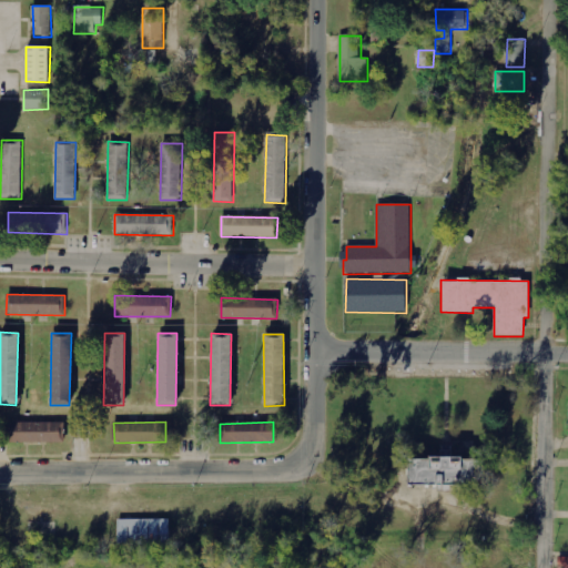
[(64,424),(9,423),(9,443),(64,443),(64,424)]
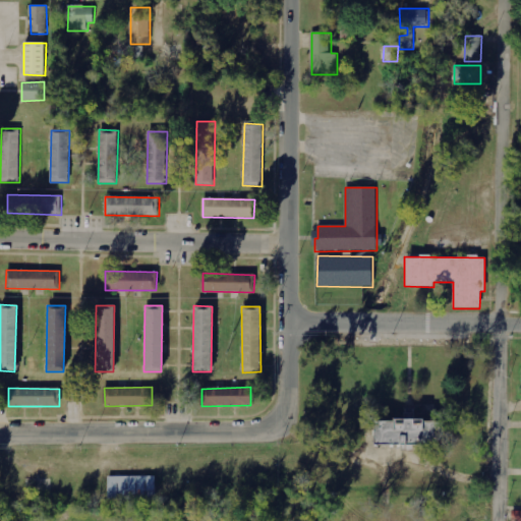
[(440,443),(440,417),(419,418),(419,416),(411,416),(411,410),(400,410),(401,416),(389,416),(389,418),(370,418),(370,443),(400,443),(400,449),(411,449),(411,443),(440,443)]
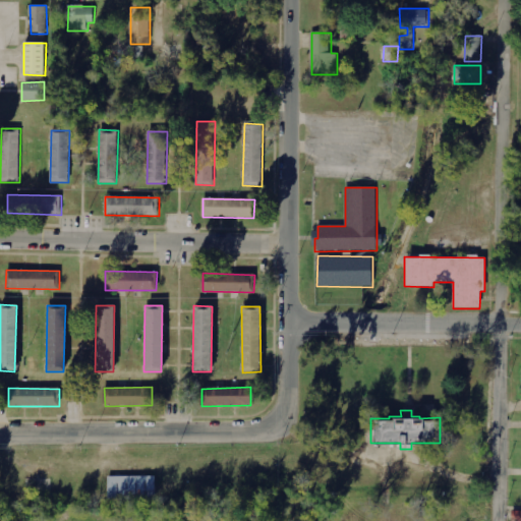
[(108,476),(107,500),(156,501),(157,476),(108,476)]
